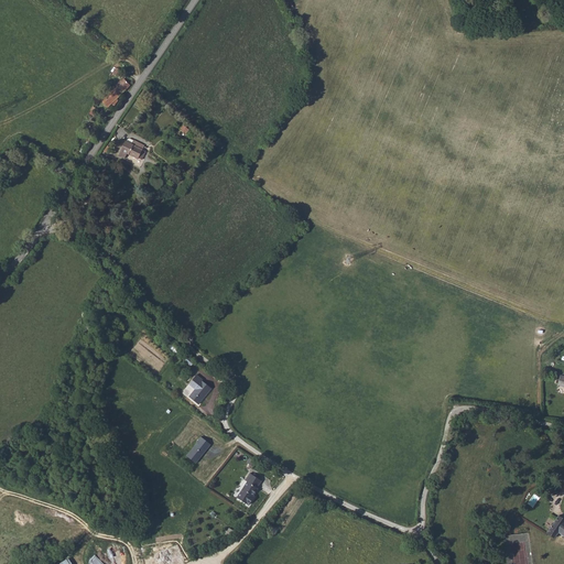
[(107,107),(123,91),(129,87),(130,85),(123,78),(117,85),(101,100),(107,107)]
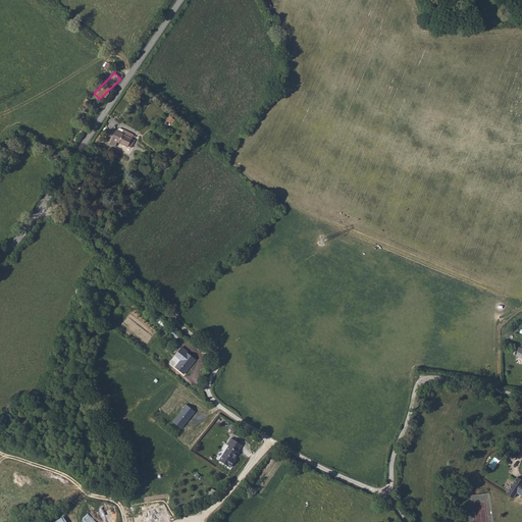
[(109,145),(116,147),(118,141),(126,144),(127,142),(129,136),(131,133),(118,128),(117,131),(113,129),(109,145)]
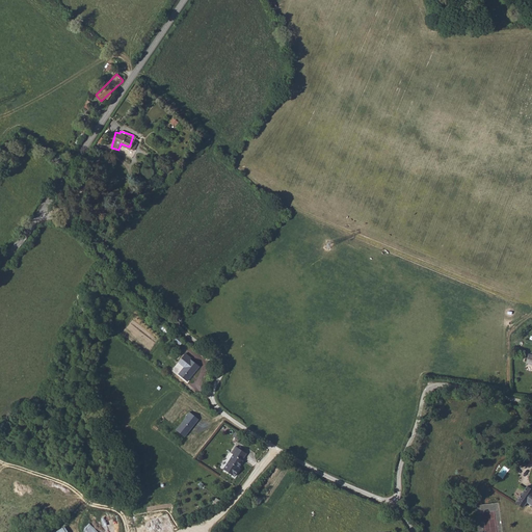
[(135,209),(129,204),(124,209),(130,215),(135,209)]
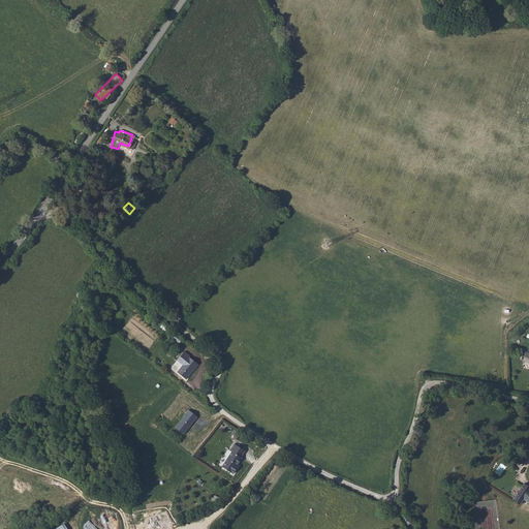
[(186,380),(199,365),(190,358),(191,356),(185,351),(177,361),(184,366),(178,373),(186,380)]
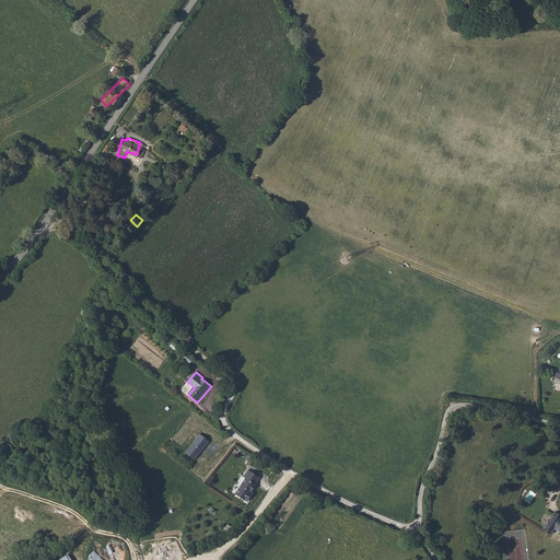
[(208,441),(199,433),(194,439),(195,439),(184,452),(194,459),(208,441)]
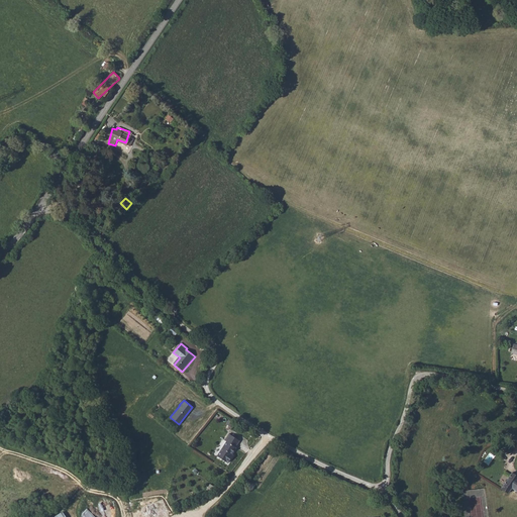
[(239,440),(229,433),(224,439),(226,440),(217,455),(226,461),(228,462),(231,457),(230,456),(236,446),(235,446),(239,440)]
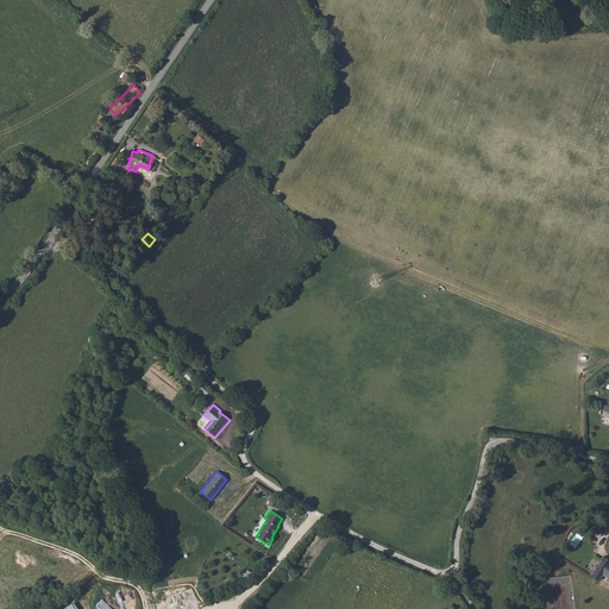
[(608,559),(601,554),(588,573),(596,579),(601,573),(608,578),(608,559)]
